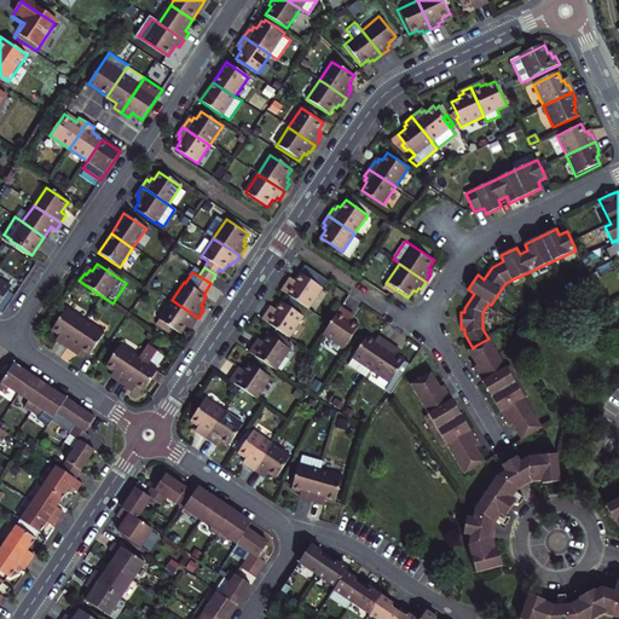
[(305,277),(301,283),(296,278),(294,282),(291,281),(288,284),(287,283),(281,291),(307,310),(322,288),(305,277)]
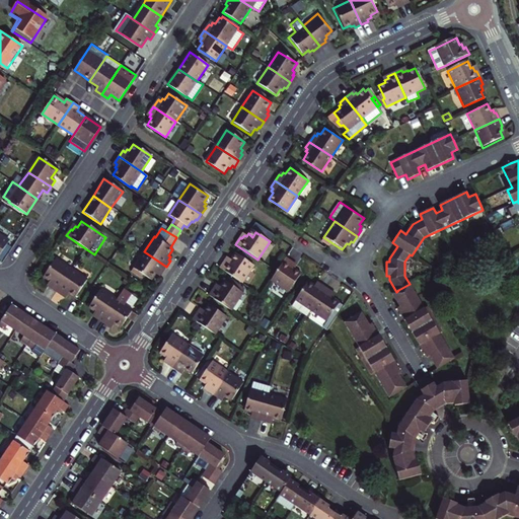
[(0,255),(9,241),(0,235),(0,255)]
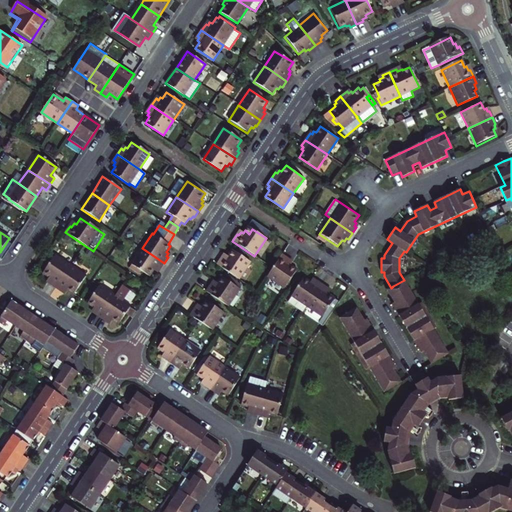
[(164,263),(142,248),(131,264),(132,264),(130,268),(139,274),(141,271),(150,276),(154,270),(156,271),(158,269),(159,270),(164,263)]
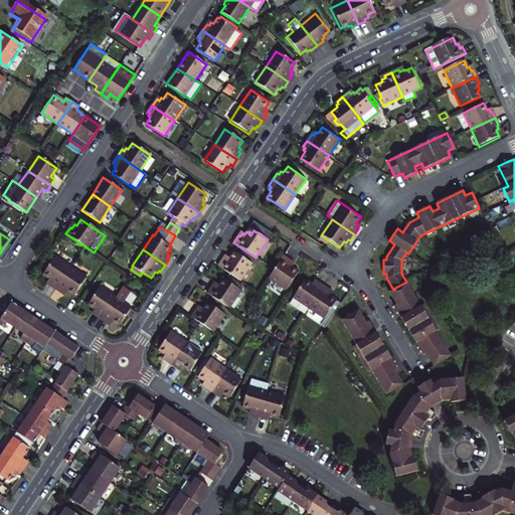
[(218,266),(240,281),(251,264),(233,251),(228,258),(226,256),(224,261),(222,259),(218,266)]
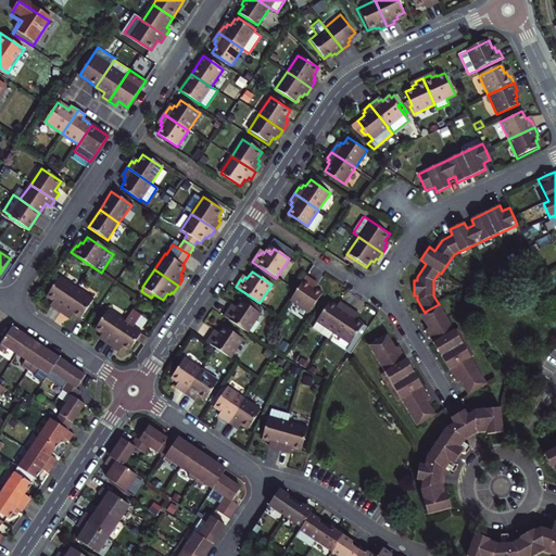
[(76,288),(60,277),(47,297),(53,301),(52,303),(54,305),(53,307),(61,312),(76,288)]
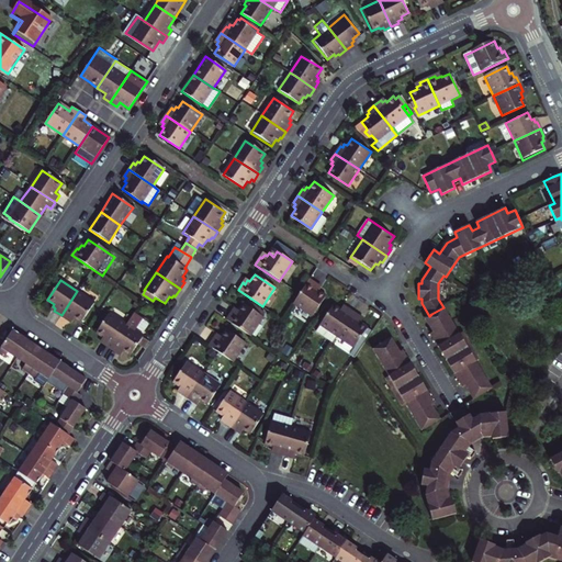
[(300,294),(292,305),(311,317),(324,298),(317,293),(318,292),(314,288),(315,285),(308,281),(300,294)]
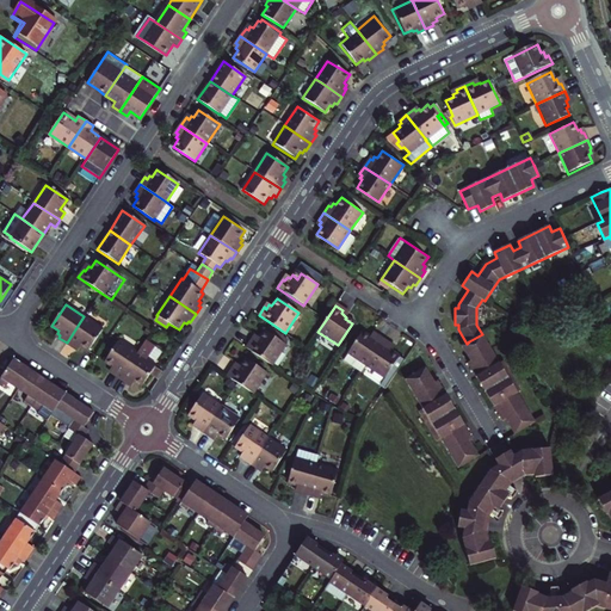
[(103,329),(84,316),(67,343),(74,349),(75,346),(79,347),(80,346),(87,351),(103,329)]
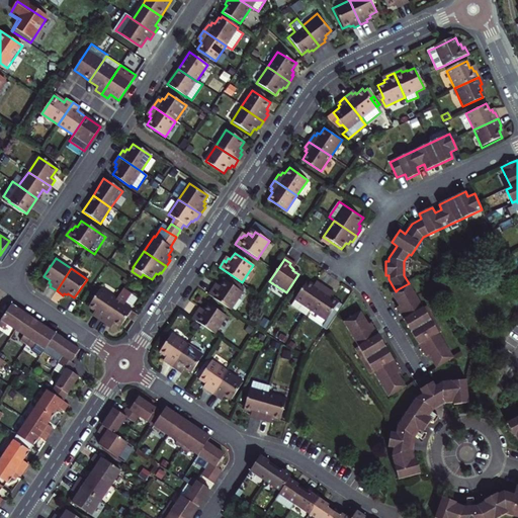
[(208,294),(231,310),(242,293),(238,290),(240,287),(230,280),(228,283),(224,280),(220,286),(218,285),(214,289),(213,288),(208,294)]
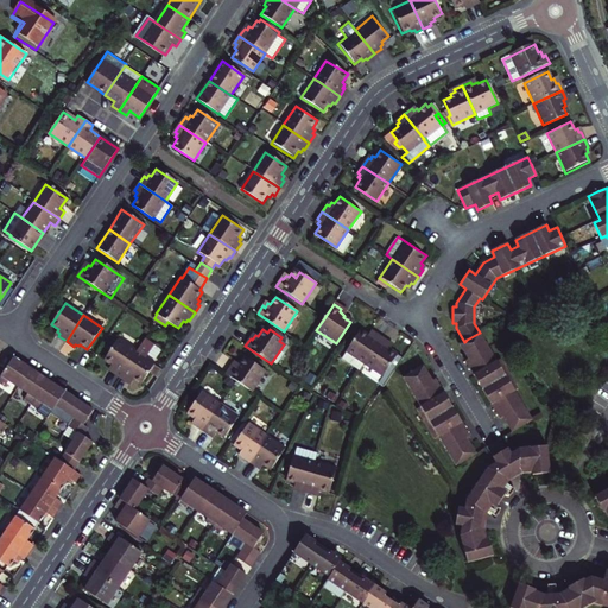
[(374,335),(369,331),(368,335),(361,330),(347,350),(348,352),(365,363),(382,337),(375,333),(374,335)]
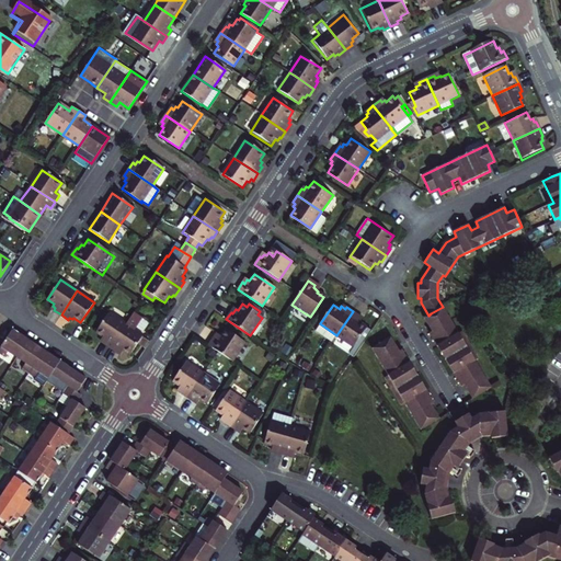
[(458,333),(443,307),(431,313),(428,316),(424,318),(432,332),(436,338),(438,342),(435,343),(455,376),(458,375),(465,386),(472,399),(491,387),(474,361),(479,358),(472,347),(462,332),(458,333)]
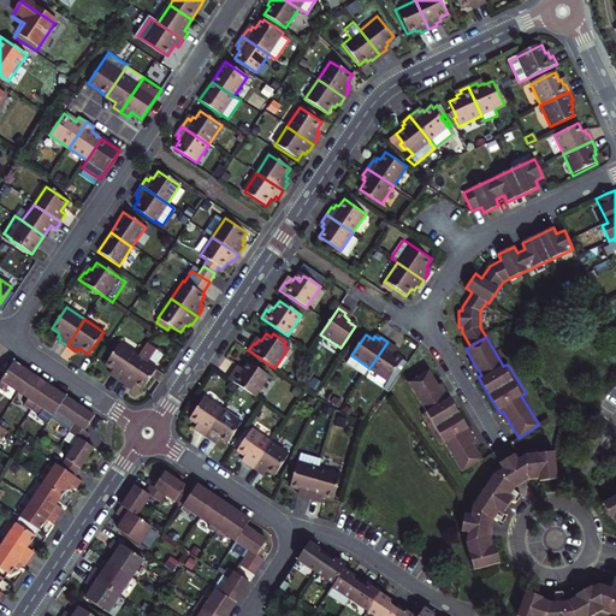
[(388,342),(369,368),(389,380),(403,359),(395,354),(397,351),(394,349),(395,347),(388,342)]
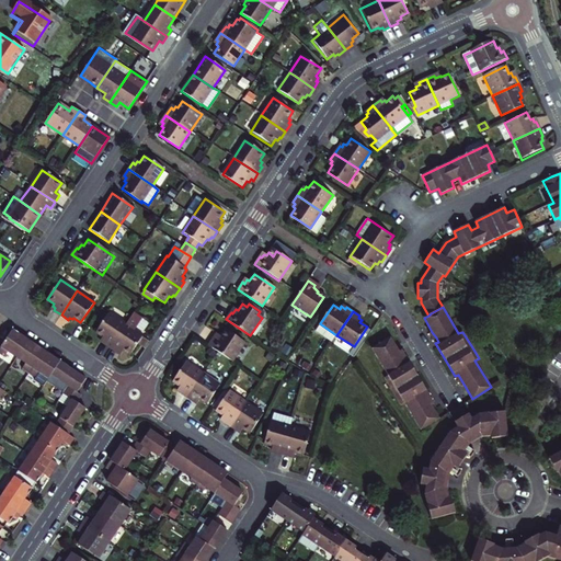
[(126,323),(109,312),(95,332),(103,336),(101,339),(104,341),(103,343),(111,347),(126,323)]
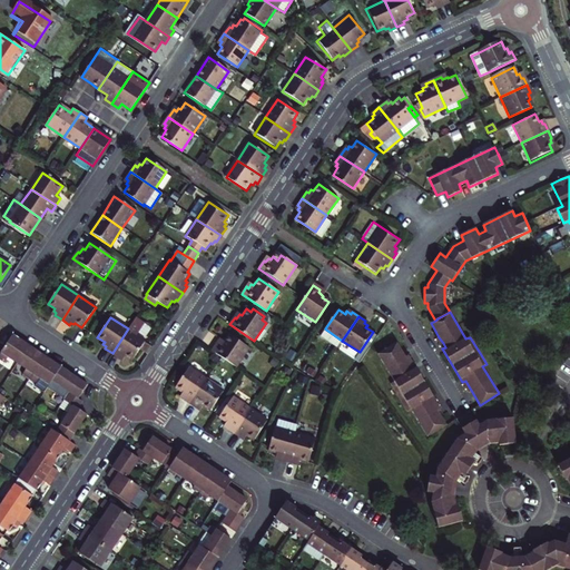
[(136,317),(128,328),(112,353),(118,357),(120,355),(124,357),(125,355),(131,361),(139,349),(144,342),(145,341),(137,335),(145,323),(136,317)]
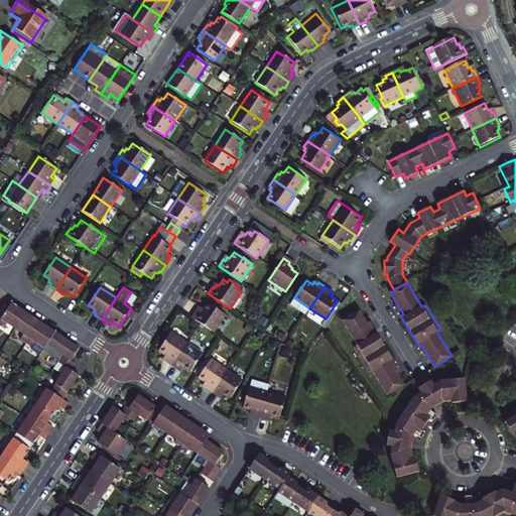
[(295,298),(291,303),(305,314),(309,308),(295,298)]
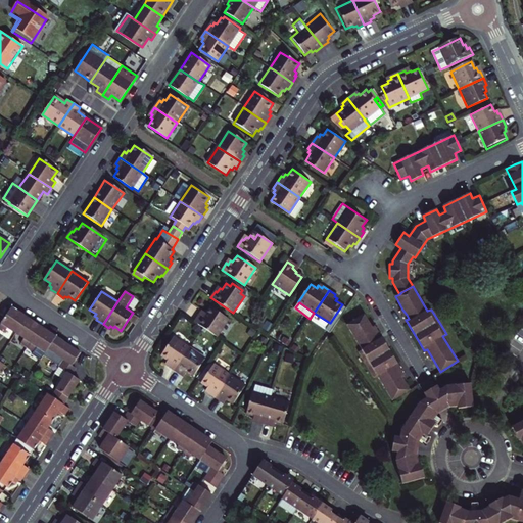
[(195,321),(218,336),(229,319),(210,306),(205,313),(203,312),(201,316),(199,315),(195,321)]
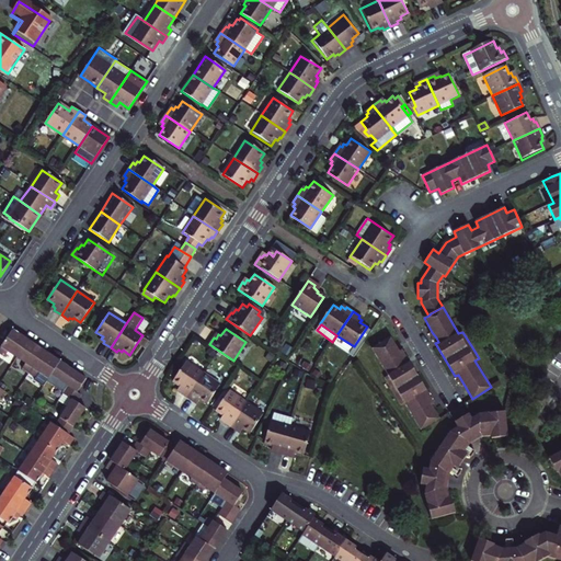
[(12,330),(0,347),(0,355),(3,357),(7,352),(16,358),(29,341),(12,330)]
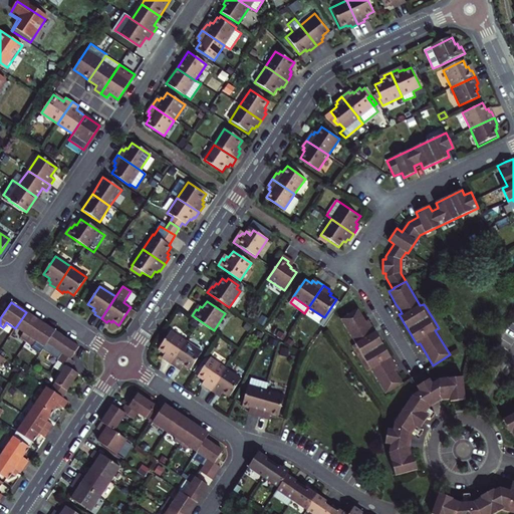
[(130,308),(125,314),(132,318),(136,311),(130,308)]
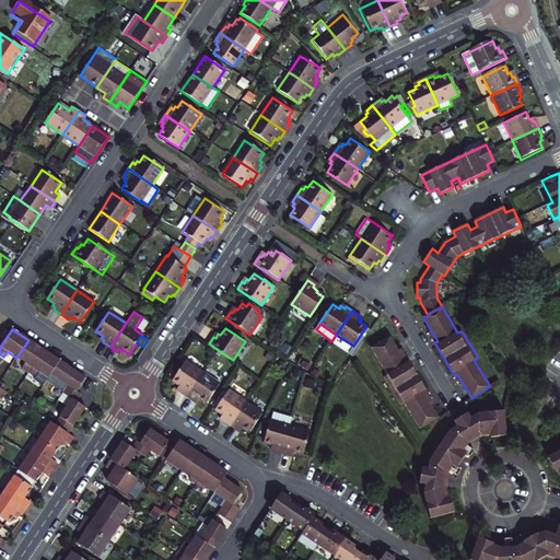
[(439,418),(430,404),(427,398),(424,394),(428,393),(407,359),(405,361),(403,357),(398,350),(391,337),(372,348),(387,375),(384,377),(400,404),(404,401),(420,429),(439,418)]
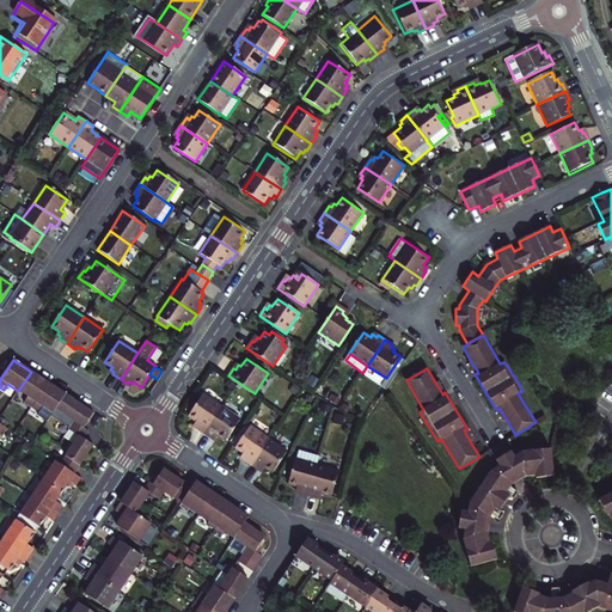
[(24,404),(31,409),(48,383),(31,372),(18,391),(28,398),(24,404)]
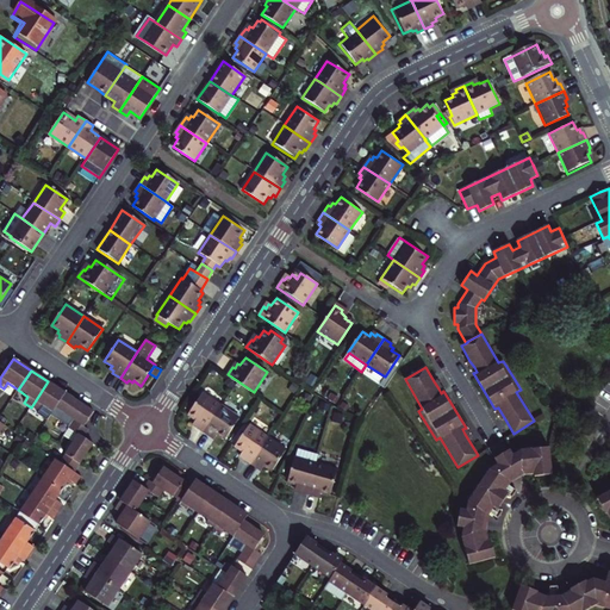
[(437,379),(434,381),(439,388),(441,393),(443,391),(437,379)]
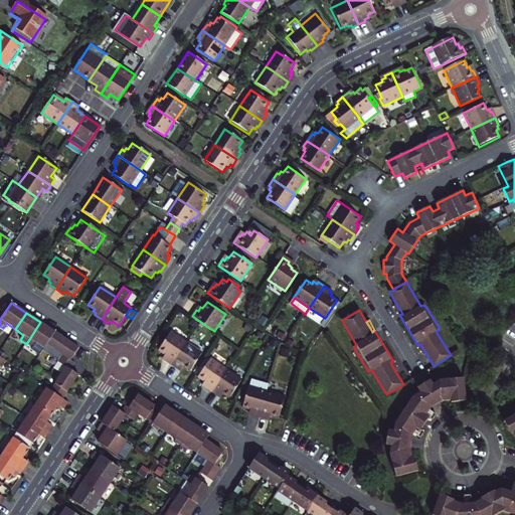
[(40,322),(26,344),(32,348),(35,343),(44,348),(46,344),(55,332),(40,322)]
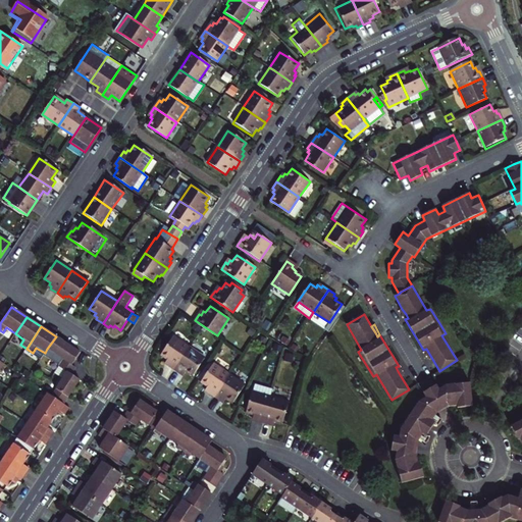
[(189,347),(172,335),(160,354),(167,358),(165,360),(168,362),(167,363),(174,368),(181,357),(189,347)]
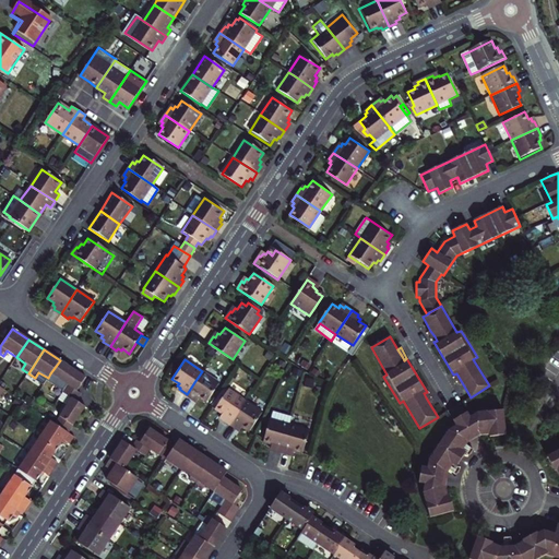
[(85,378),(60,360),(50,373),(67,385),(76,391),(85,378)]
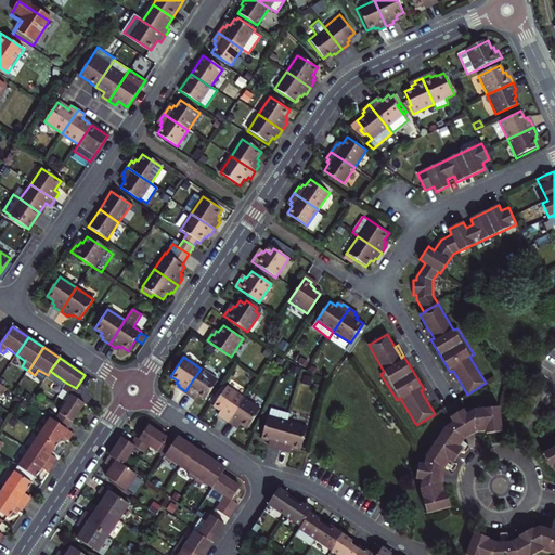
[(217,379),(201,369),(193,379),(185,391),(192,396),(193,394),(196,396),(197,395),(204,399),(217,379)]
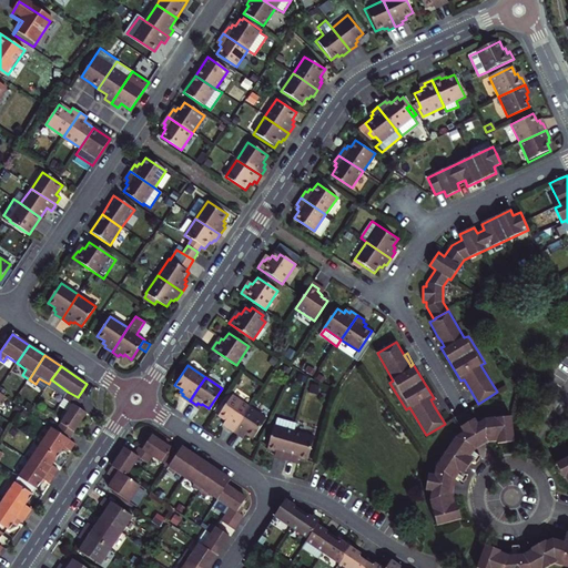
[(464,379),(460,381),(467,392),(470,391),(464,379)]
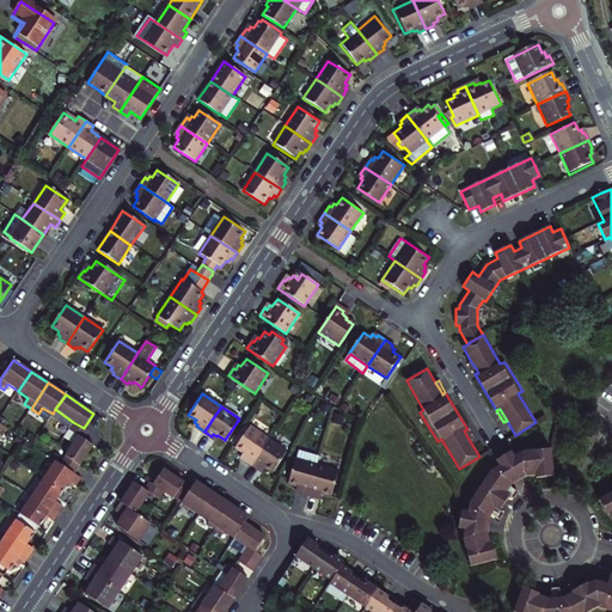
[(73,444),(65,457),(79,466),(93,446),(83,439),(89,432),(84,428),(73,422),(62,436),(73,444)]
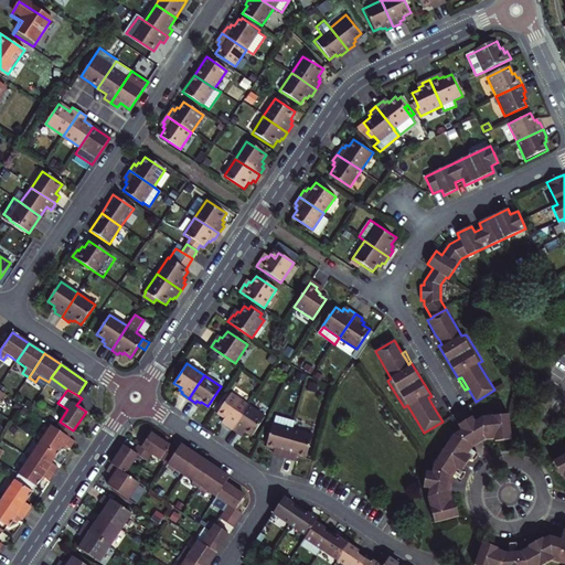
[(224,418),(223,420),(226,423),(224,425),(231,429),(245,408),(247,405),(231,393),(216,413),(224,418)]
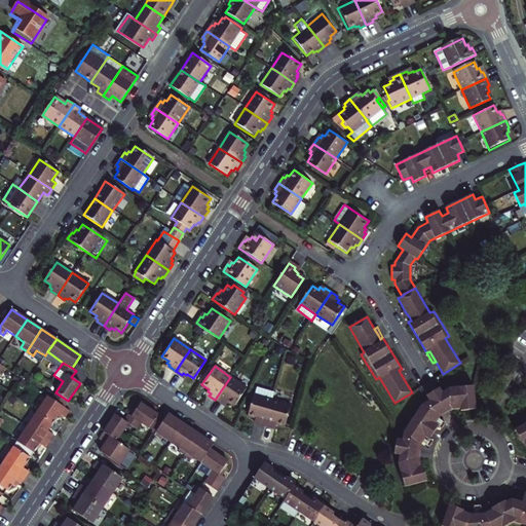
[(407,378),(402,369),(399,370),(401,374),(404,379),(407,378)]
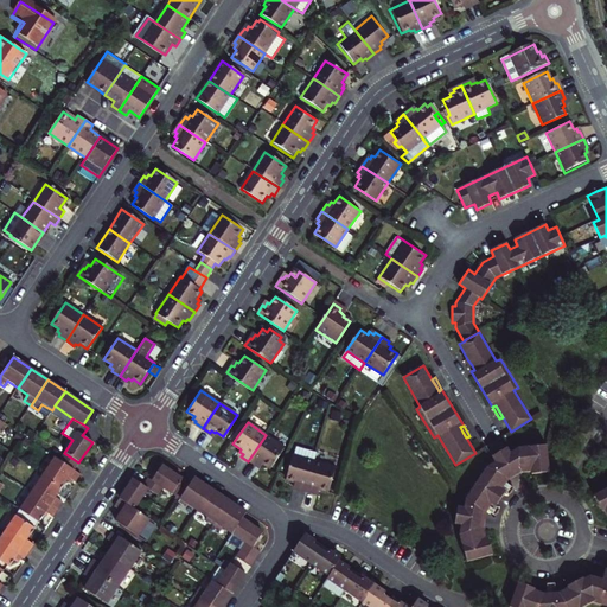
[(263,439),(248,461),(256,466),(257,464),(261,466),(262,464),(270,468),(285,447),(266,435),(263,439)]
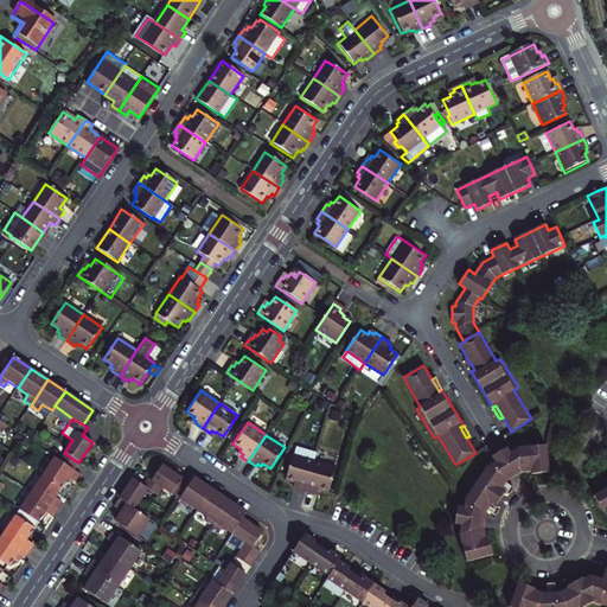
[(470,499),(466,499),(464,509),(458,508),(454,524),(461,525),(460,535),(462,536),(465,544),(462,545),(466,561),(492,554),(489,538),(486,538),(483,529),(479,528),(480,515),(485,509),(489,503),(496,508),(505,492),(498,487),(503,481),(505,478),(512,474),(519,470),(522,472),(531,472),(531,474),(549,472),(545,446),(529,447),(529,451),(521,452),(519,448),(510,453),(506,448),(500,438),(494,441),(485,446),(492,457),(496,462),(486,467),(489,471),(484,478),(481,477),(472,491),(474,492),(470,499)]
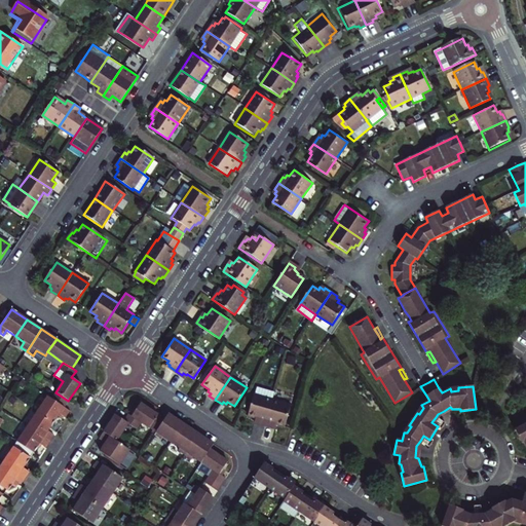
[(55,392),(51,399),(64,407),(68,401),(55,392)]
